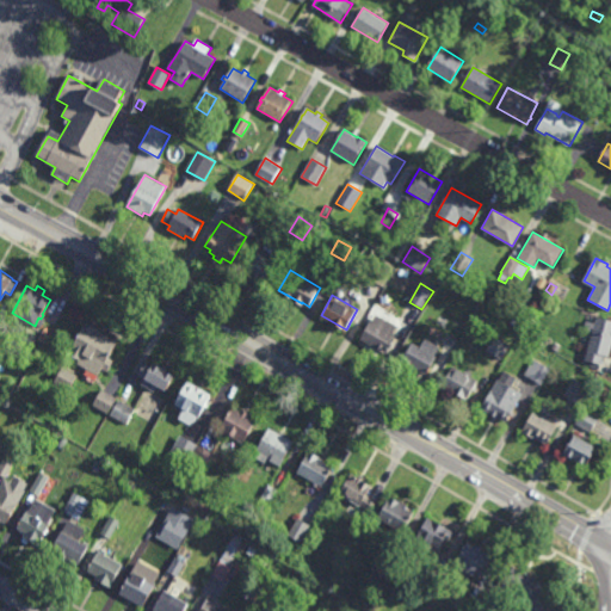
[(397,325),(394,331),(399,333),(395,338),(387,352),(362,338),(371,320),(372,320),(376,313),(397,325)]
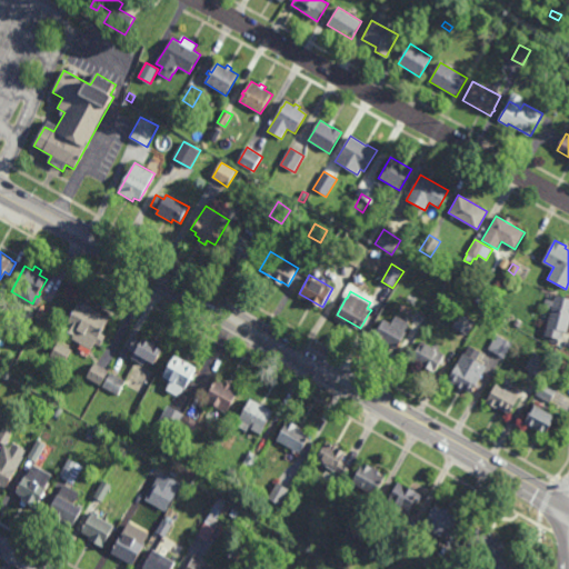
[(568,322),(567,331),(561,330),(559,339),(545,336),(552,306),(550,306),(549,307),(543,306),(545,299),(553,301),(555,295),(568,297),(568,322)]
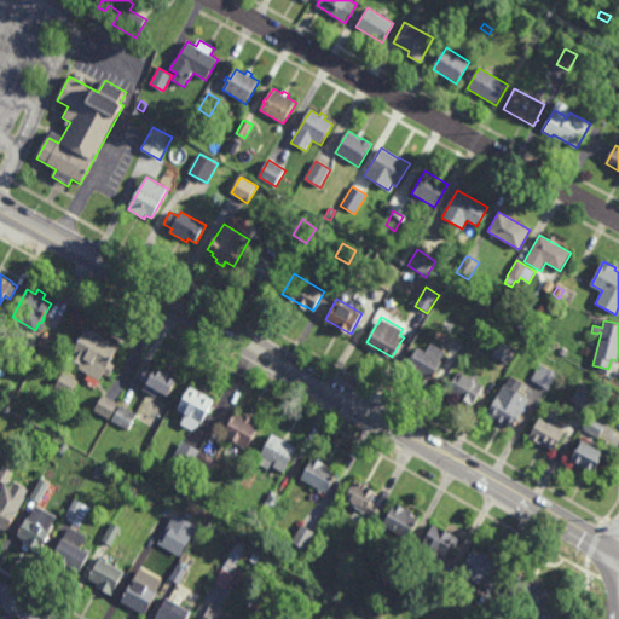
[(537,337),(528,333),(534,322),(543,325),(537,337)]
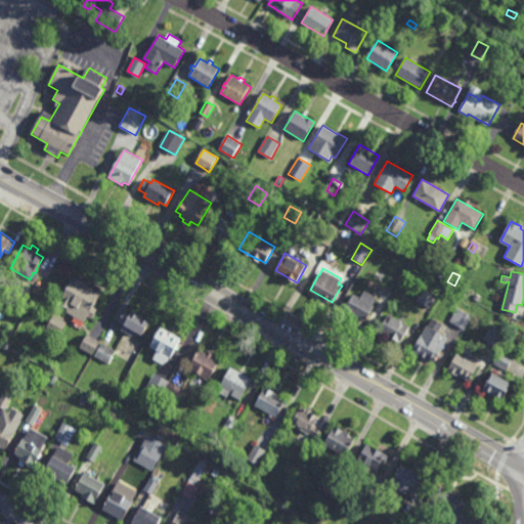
[(84,279),(83,281),(100,292),(92,306),(97,309),(91,318),(87,316),(84,321),(66,311),(68,308),(58,303),(74,275),(76,276),(77,275),(84,279)]
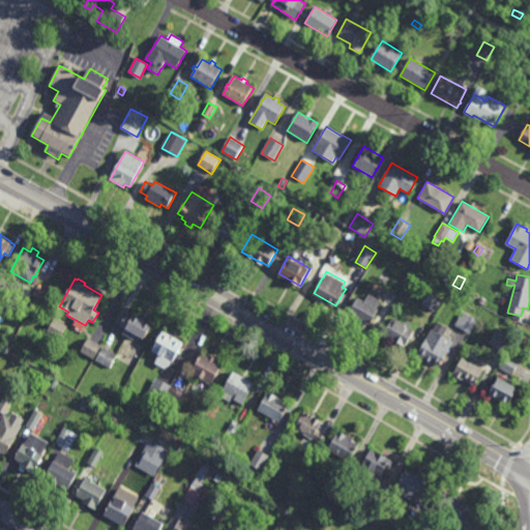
[(434,313),(421,304),(429,291),(442,299),(434,313)]
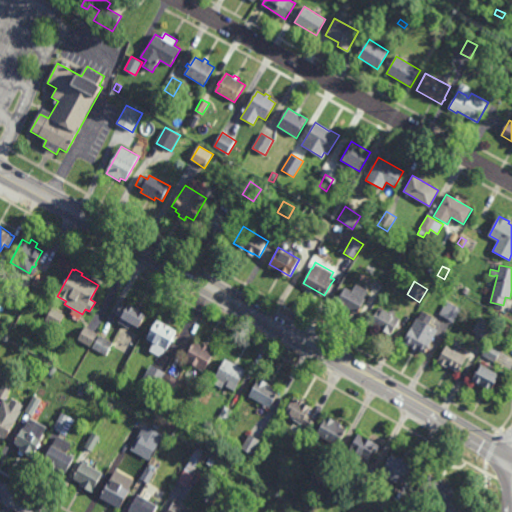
[(356,313),(346,308),(345,309),(336,303),(346,286),(365,298),(356,313)]
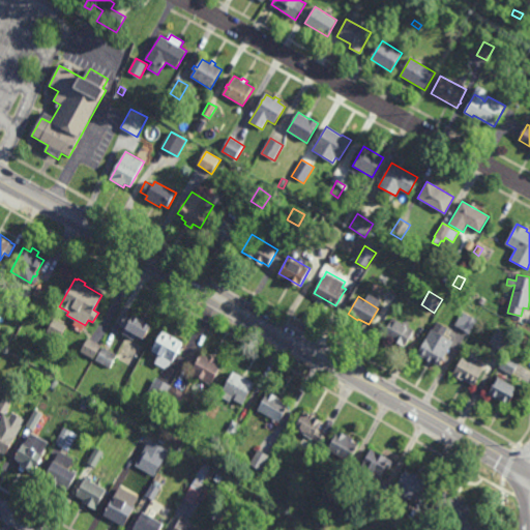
[(25,318),(12,312),(20,298),(32,304),(25,318)]
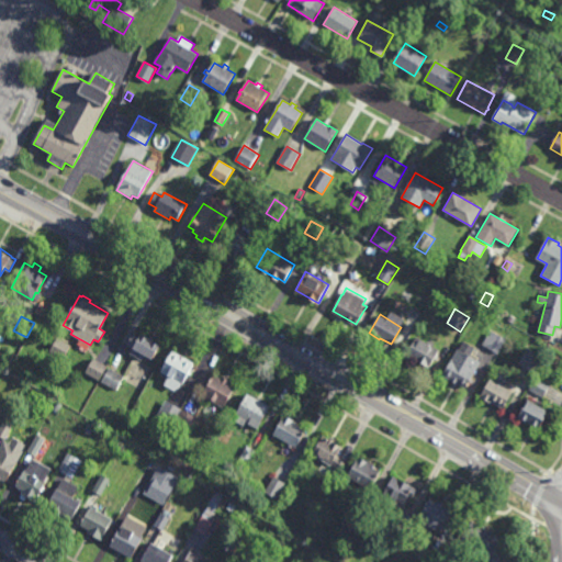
[(497,353),(482,345),(490,330),(505,338),(497,353)]
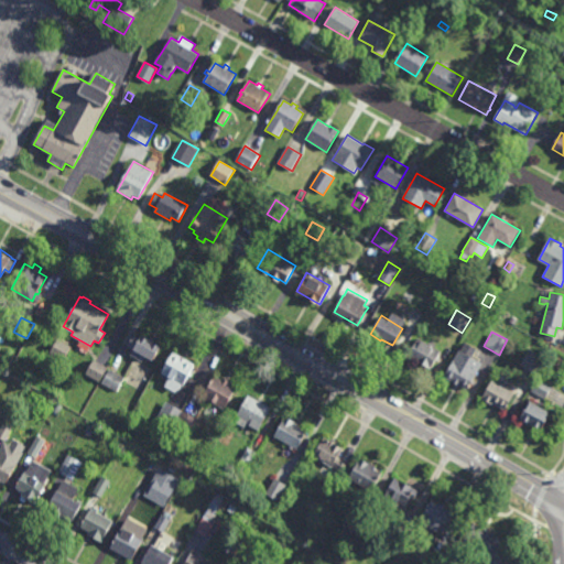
[(139,337),(141,334),(162,345),(152,361),(148,358),(145,362),(130,354),(128,353),(131,348),(126,345),(132,333),(139,337)]
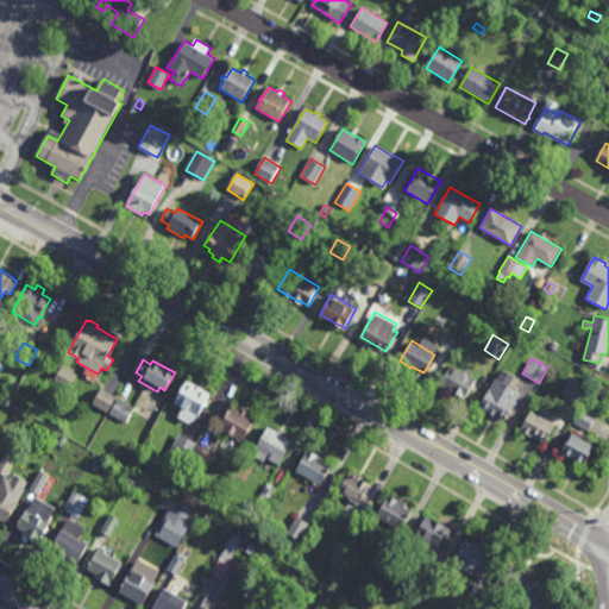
[(68,389),(54,381),(63,364),(77,372),(68,389)]
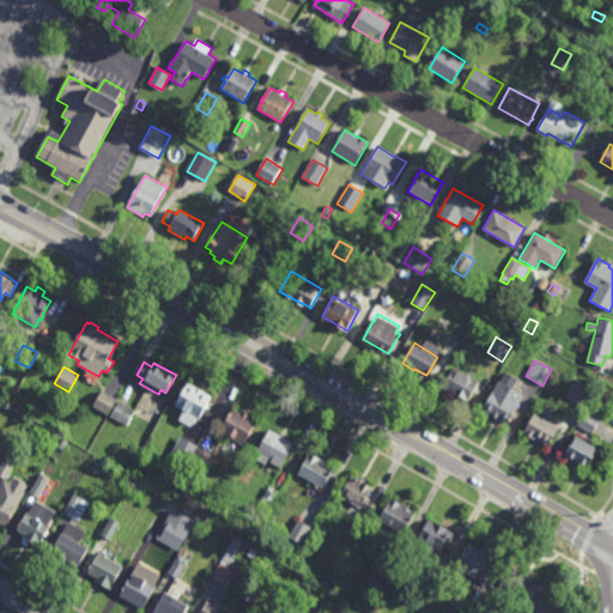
[(477,392),(474,390),(468,400),(466,399),(442,387),(454,366),(479,380),(477,384),(479,387),(477,392)]
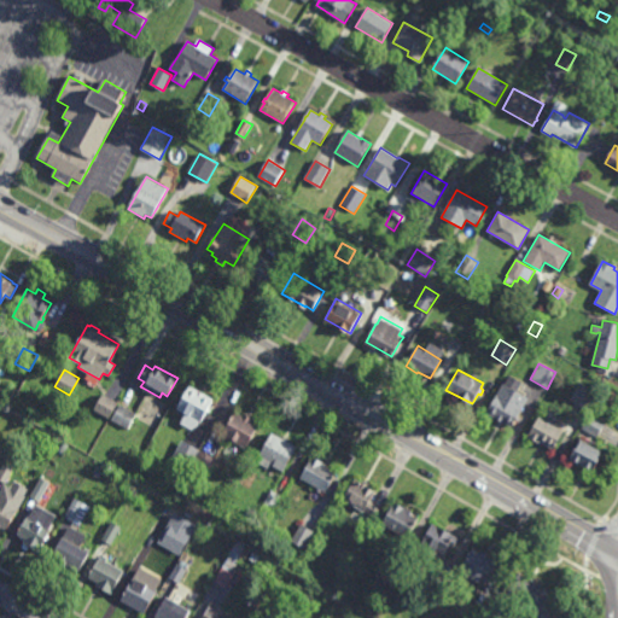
[(528,397),(511,426),(487,413),(503,383),(528,397)]
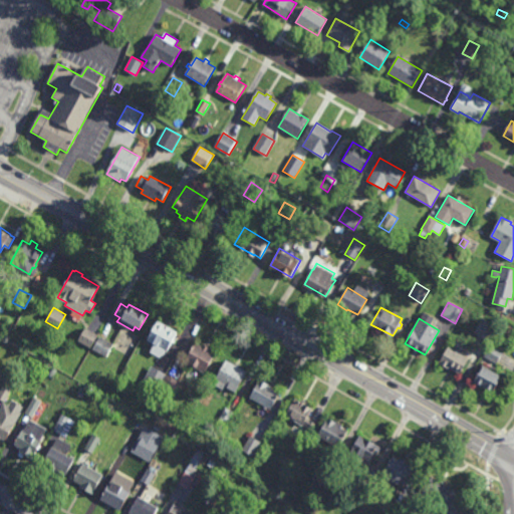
[(174,343),(172,342),(167,351),(155,344),(154,346),(147,341),(148,340),(147,339),(158,319),(178,331),(174,338),(176,339),(174,343)]
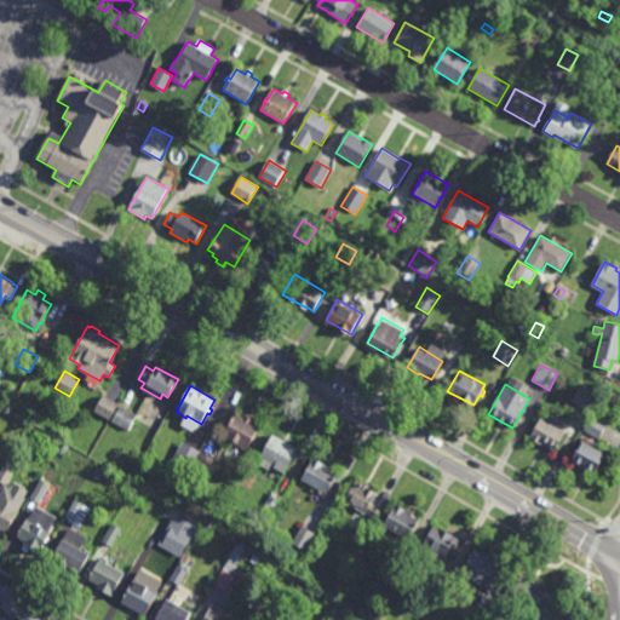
[(590,412),(573,402),(583,386),(600,396),(590,412)]
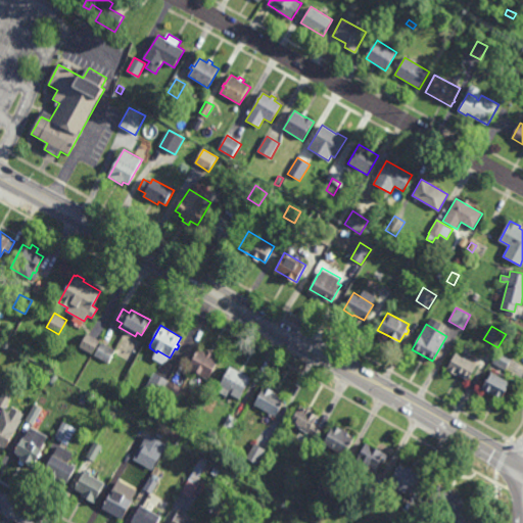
[(92,354),(79,347),(86,333),(99,340),(92,354)]
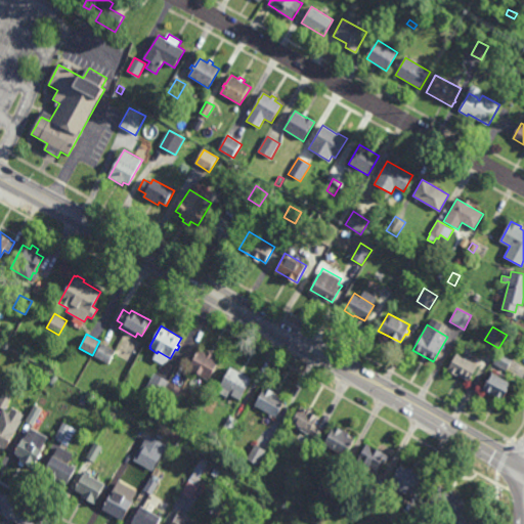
[(108,364),(94,356),(101,342),(116,350),(108,364)]
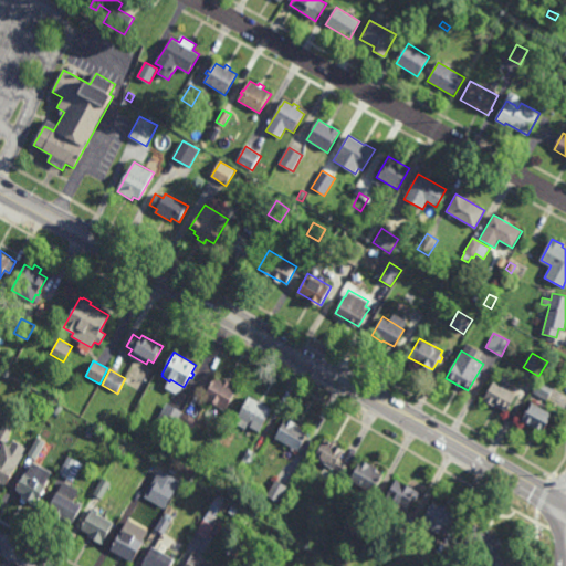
[(223,380),(224,378),(232,381),(230,384),(238,388),(226,410),(205,398),(217,377),(223,380)]
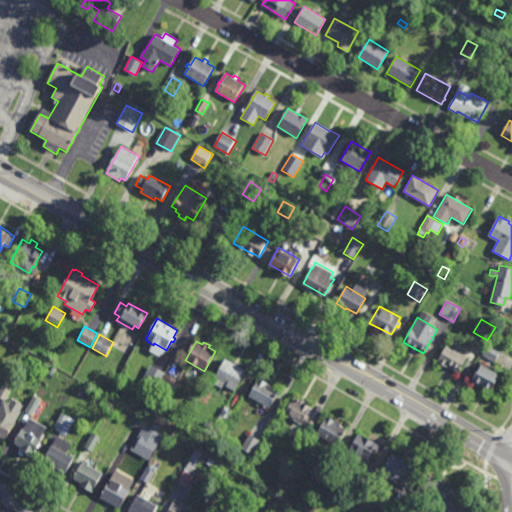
[(494,362),(482,354),(489,343),(502,350),(494,362)]
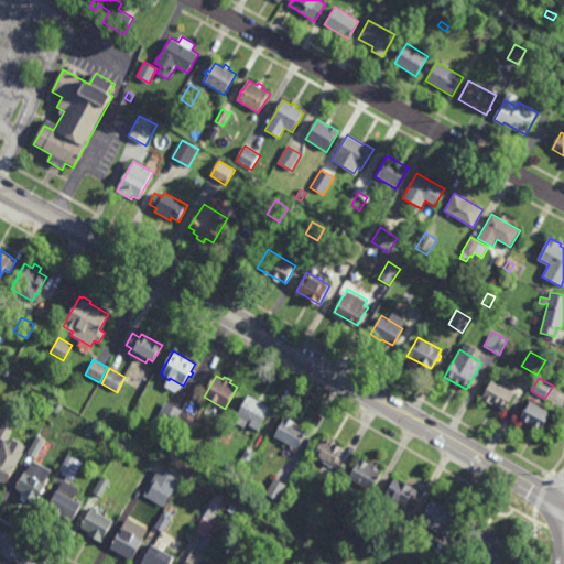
[(505,410),(494,403),(481,397),(491,380),(514,392),(505,410)]
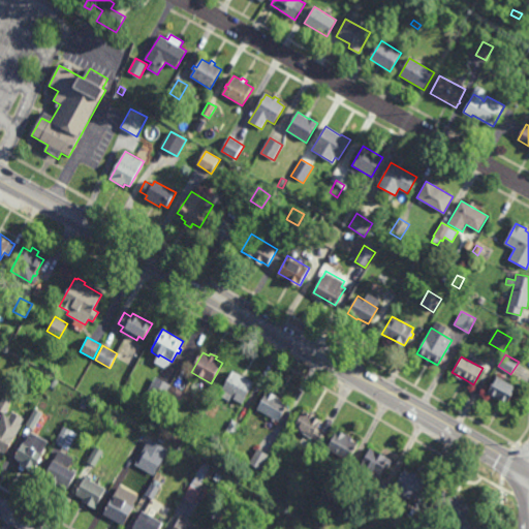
[(243,403),(235,398),(236,396),(234,395),(230,401),(220,396),(223,389),(222,389),(234,369),(255,381),(243,403)]
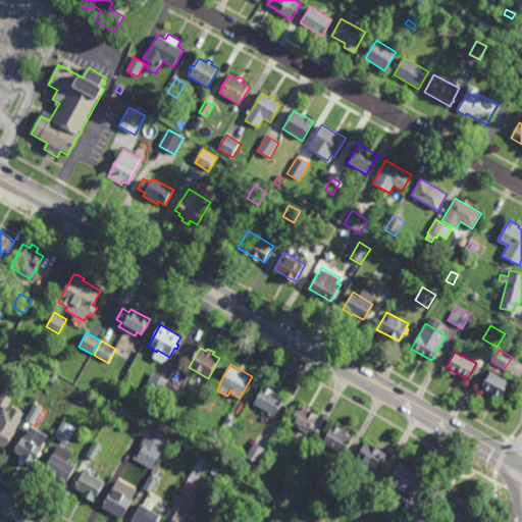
[(501,399),(480,387),(490,370),(511,381),(501,399)]
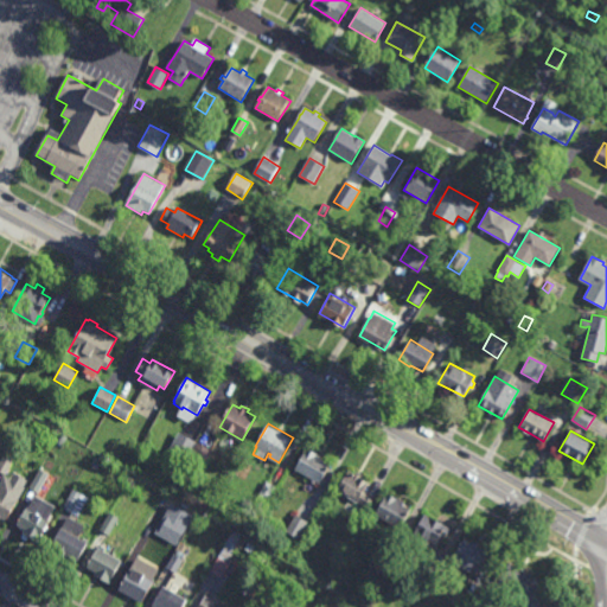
[(202,470),(185,460),(181,468),(173,464),(174,461),(173,461),(176,455),(168,451),(179,432),(212,451),(202,470)]
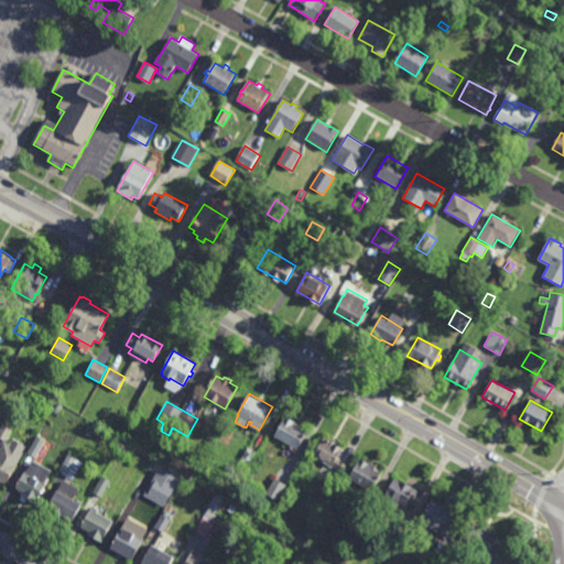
[(58,414),(53,411),(57,402),(63,405),(58,414)]
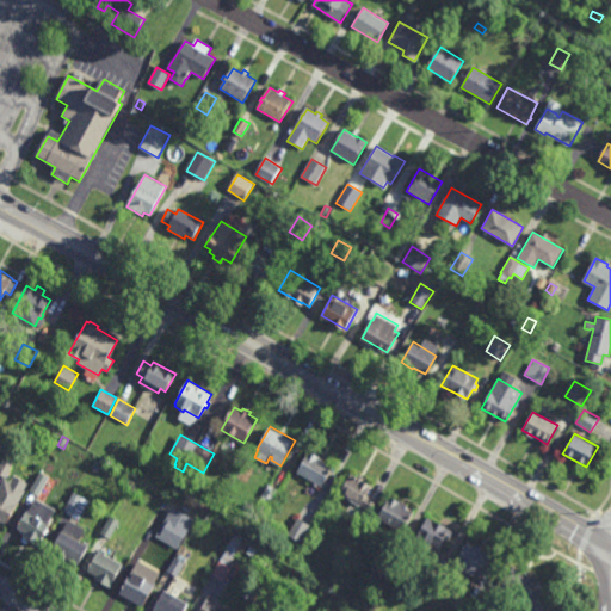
[(321,489),(313,486),(314,483),(297,474),(310,450),(321,456),(320,457),(326,461),(325,462),(333,466),(321,489)]
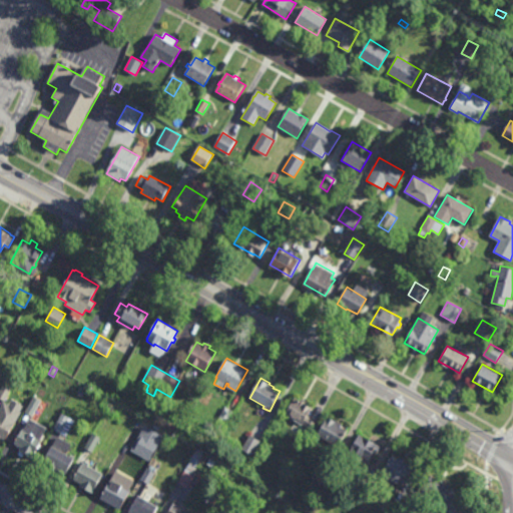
[(10,386),(9,387),(11,389),(5,400),(0,397),(0,390),(3,384),(4,385),(5,383),(10,386)]
